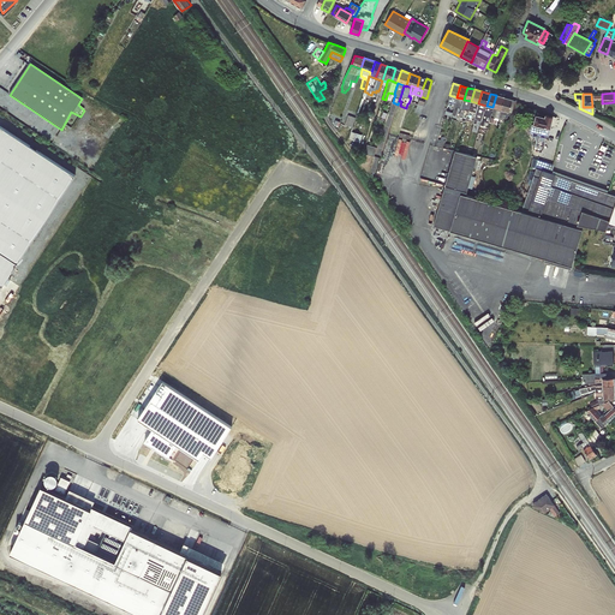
[(457,97),(449,95),(447,106),(454,107),(454,106),(457,97)]
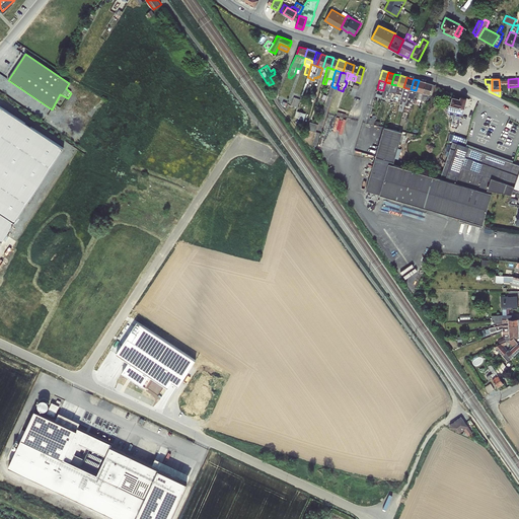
[(416,90),(416,91),(423,92),(426,82),(419,80),(416,90)]
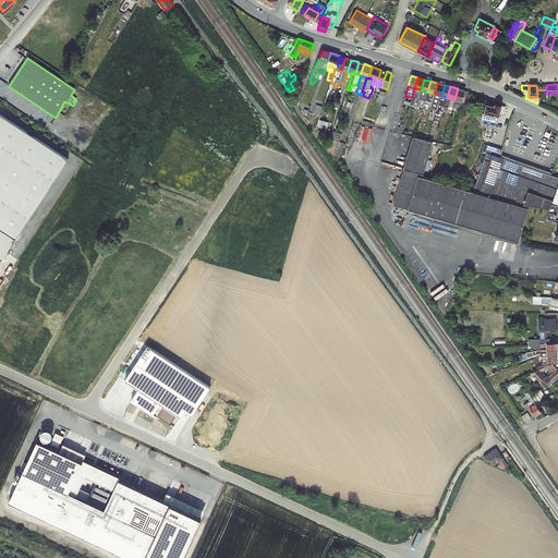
[(458,88),(455,99),(458,100),(462,101),(463,97),(464,91),(465,91),(458,88)]
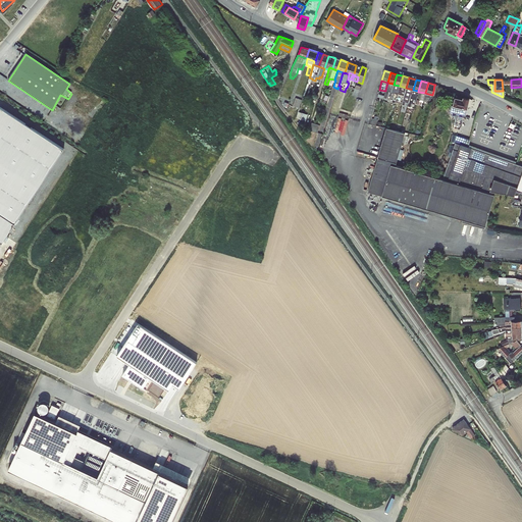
[(394,84),(392,92),(389,98),(393,99),(394,94),(398,95),(398,94),(400,86),(394,85),(394,84)]
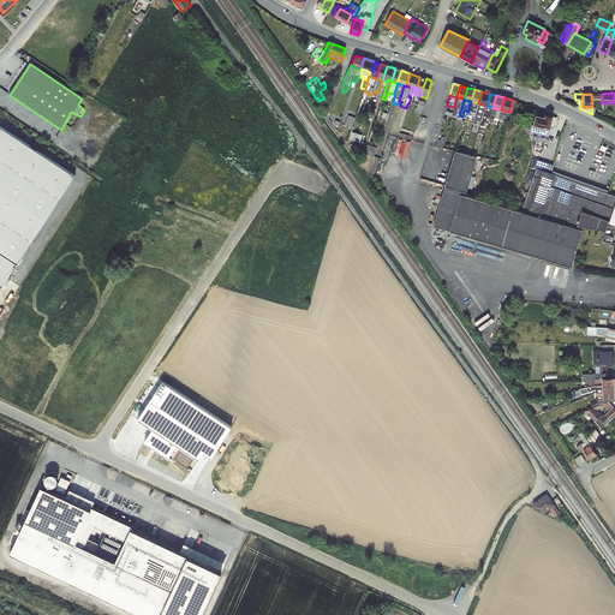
[(471,101),(469,111),(476,112),(478,103),(471,101)]
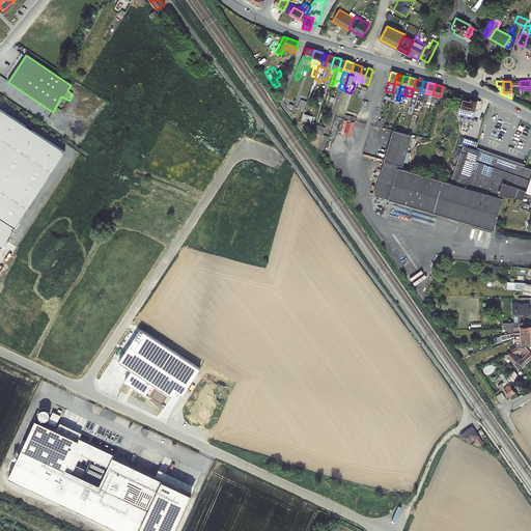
[(413,89),(411,96),(409,106),(412,107),(414,98),(417,99),(420,91),(413,89)]
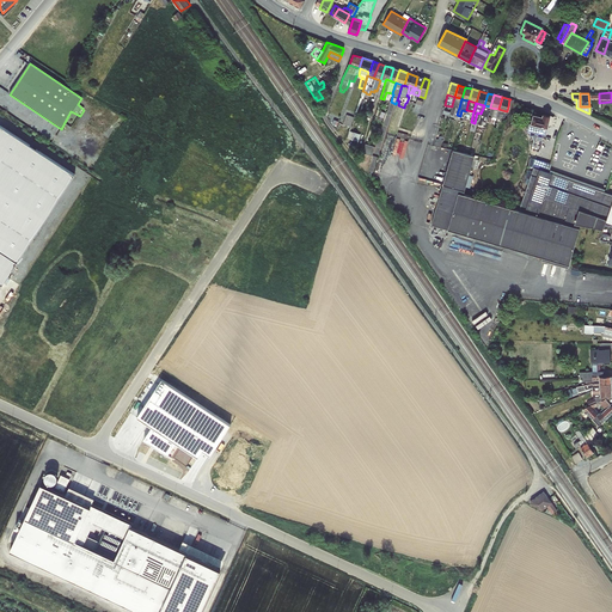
[(484,105),(481,114),(478,124),(479,124),(481,120),(483,121),(484,115),(488,116),(490,108),(490,106),(484,105)]
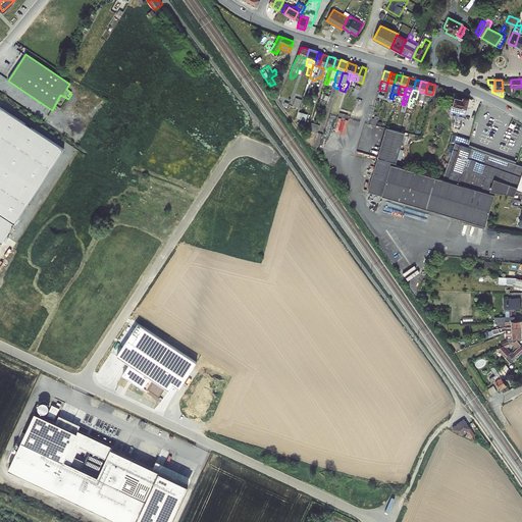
[(418,92),(416,99),(415,103),(415,105),(417,106),(418,103),(419,101),(422,102),(423,100),(425,93),(418,92)]
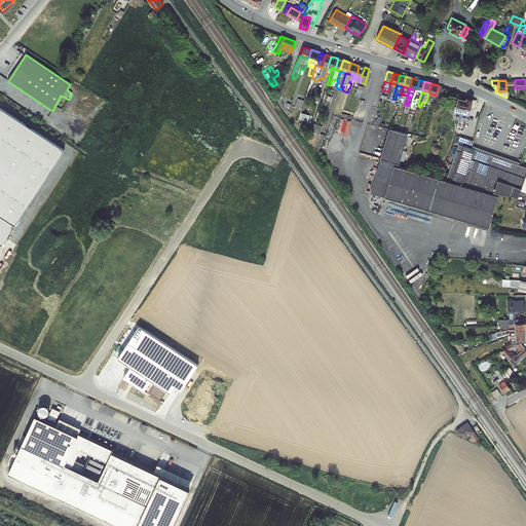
[(297,94),(294,105),(295,105),(295,106),(301,109),(304,101),(303,101),(304,97),(297,94)]
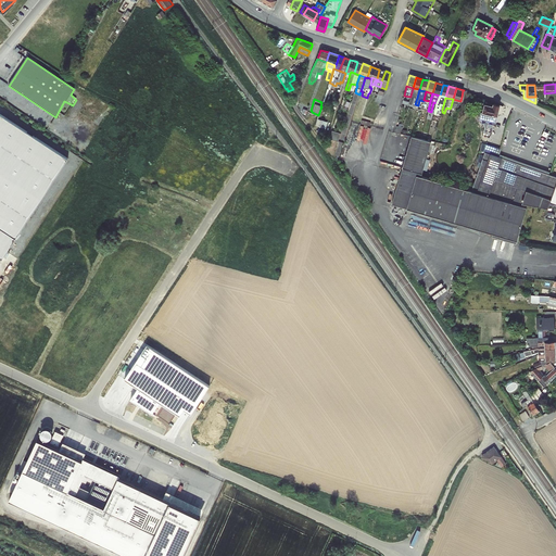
[(497,116),(501,104),(493,103),(492,105),(484,103),(482,111),(482,113),(497,116)]
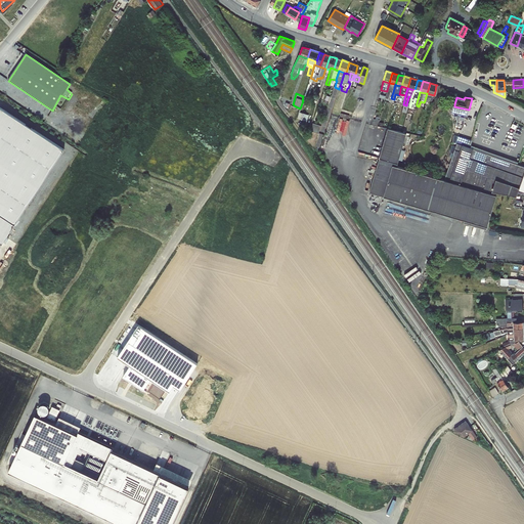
[(454,106),(454,104),(452,103),(450,112),(459,114),(460,116),(456,124),(456,127),(462,128),(462,125),(465,115),(468,116),(470,110),(469,110),(454,106)]
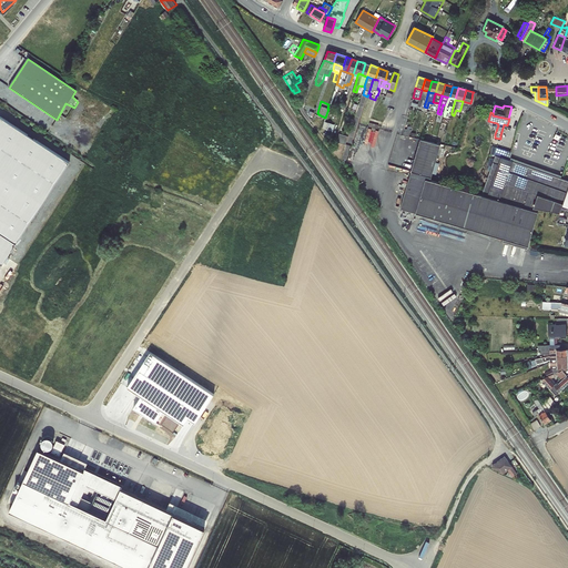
[(0,266),(70,161),(0,117),(0,266)]
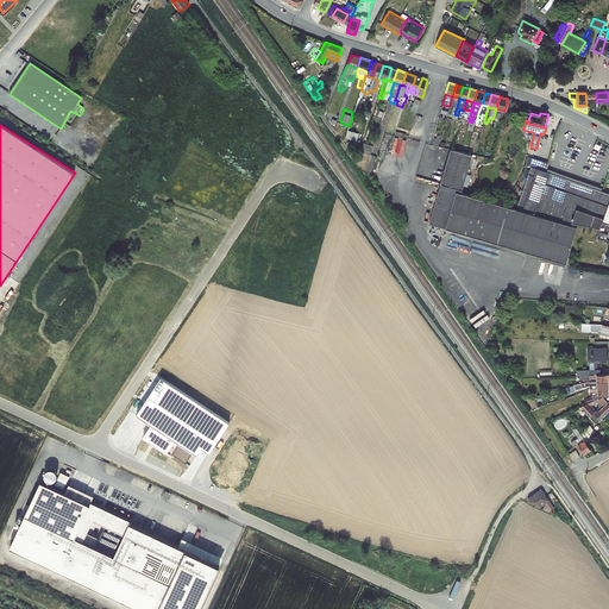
[(358,139),(360,132),(349,130),(346,137),(358,139)]
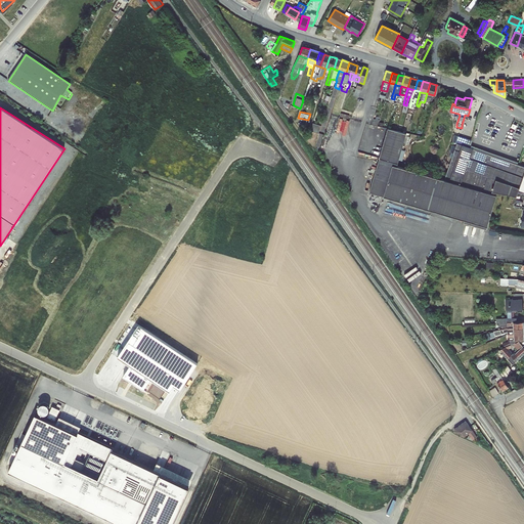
[(346,134),(351,121),(341,118),(337,131),(346,134)]
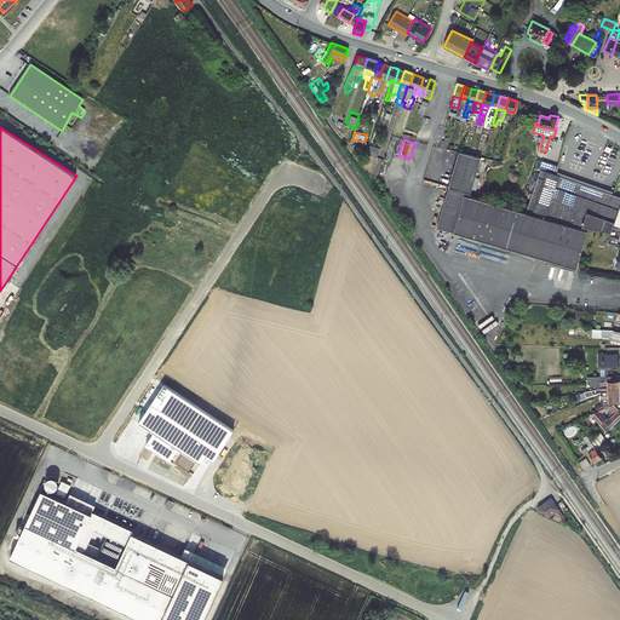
[(438,145),(432,143),(423,178),(447,185),(436,229),(574,273),(586,229),(526,212),(470,196),(482,156),(438,145)]
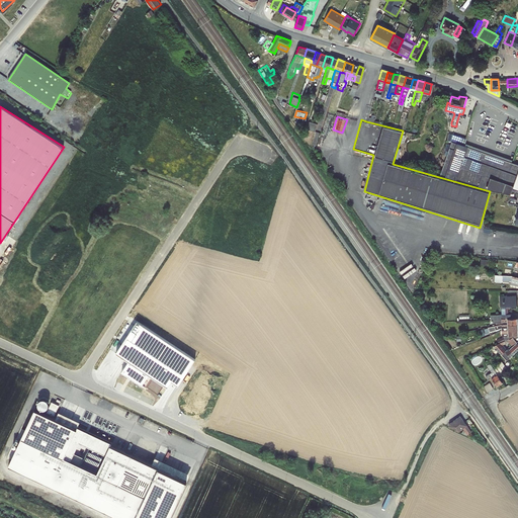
[(308,127),(316,131),(319,123),(311,120),(308,127)]
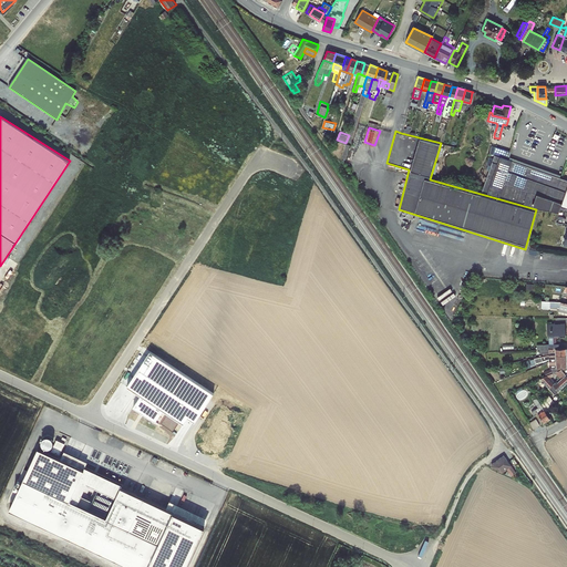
[(566,178),(506,156),(495,153),(481,194),(536,209),(559,212),(566,184),(566,178)]
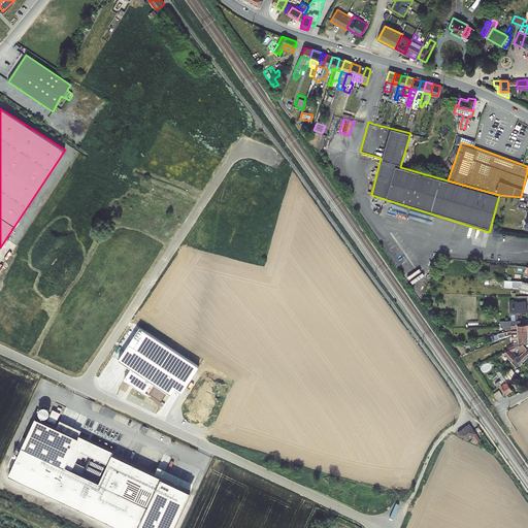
[(527,294),(527,282),(502,278),(501,287),(519,290),(519,294),(527,294)]
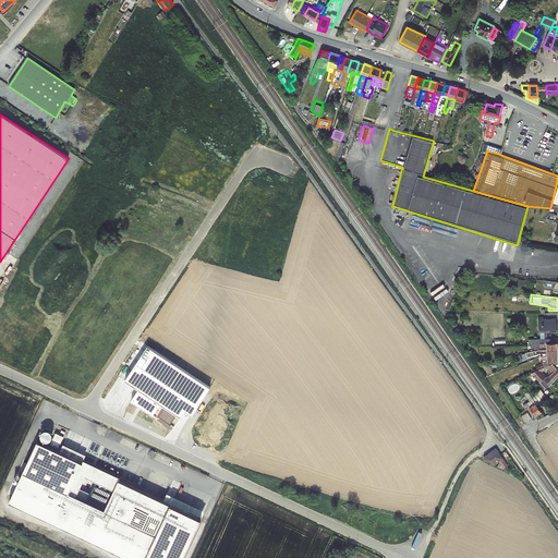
[(557,317),(538,317),(540,331),(557,331),(557,317)]
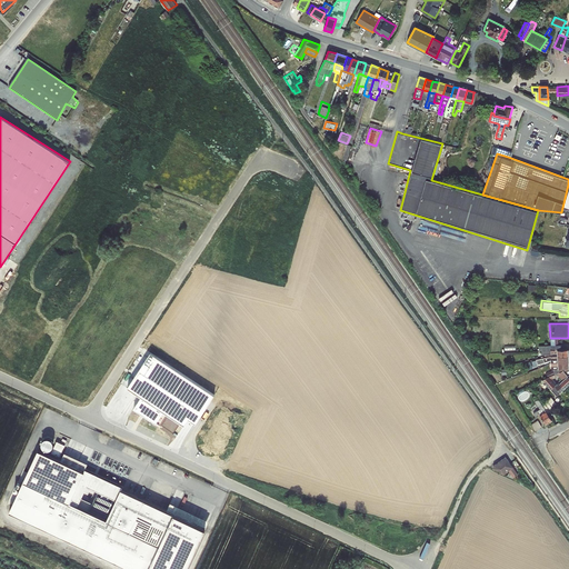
[(568,366),(568,348),(568,347),(557,348),(559,368),(568,366)]
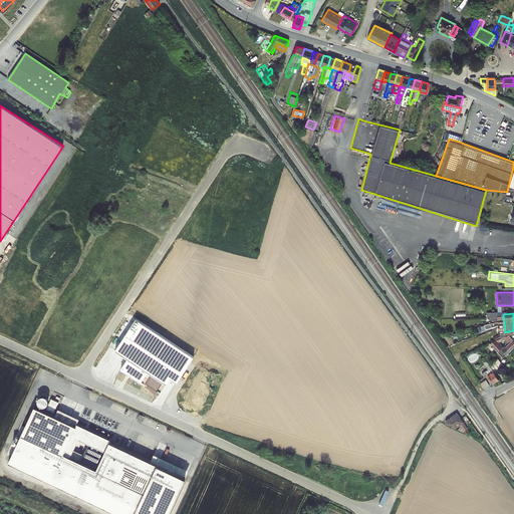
[(509,334),(490,343),(503,356),(513,345),(513,335),(513,337),(509,334)]
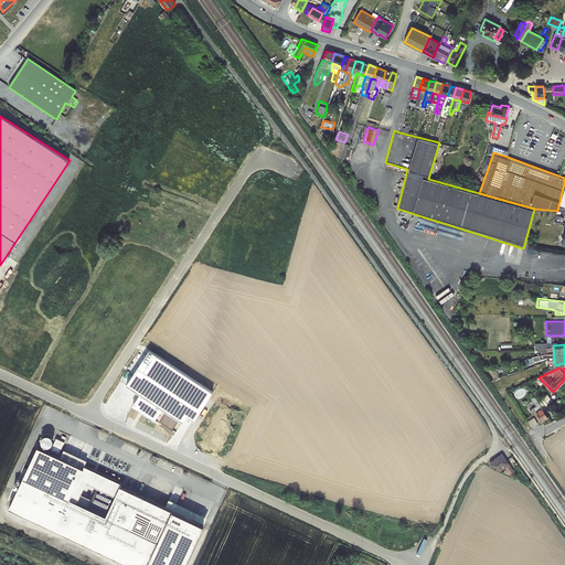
[(542,420),(548,417),(545,411),(535,395),(531,397),(533,402),(526,406),(532,413),(536,411),(542,420)]
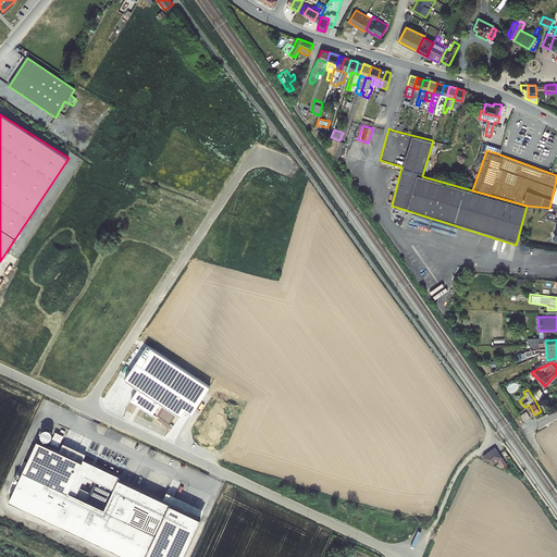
[(525,420),(531,417),(527,410),(521,415),(525,420)]
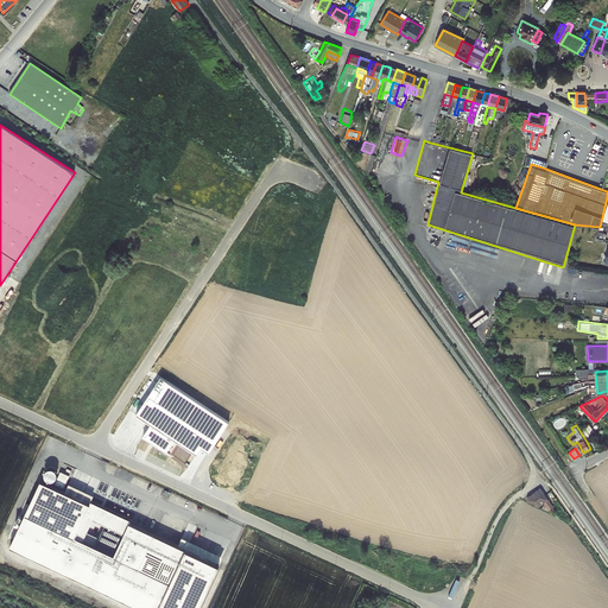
[(45,476),(42,474),(7,548),(140,607),(198,607),(226,552),(182,533),(181,538),(93,498),(101,481),(55,461),(50,462),(48,464),(45,468),(46,472),(45,476)]
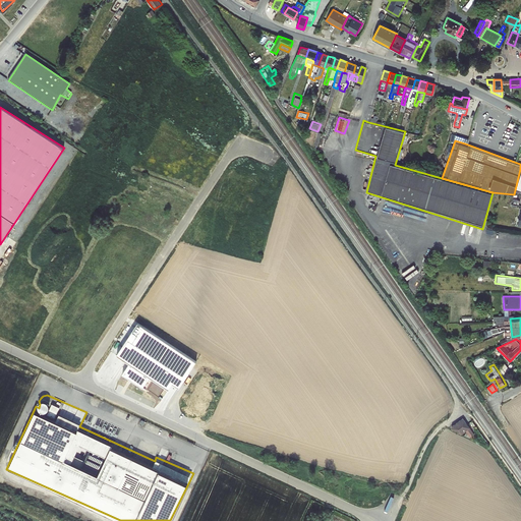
[(464,417),(450,426),(470,438),(475,435),(464,417)]
